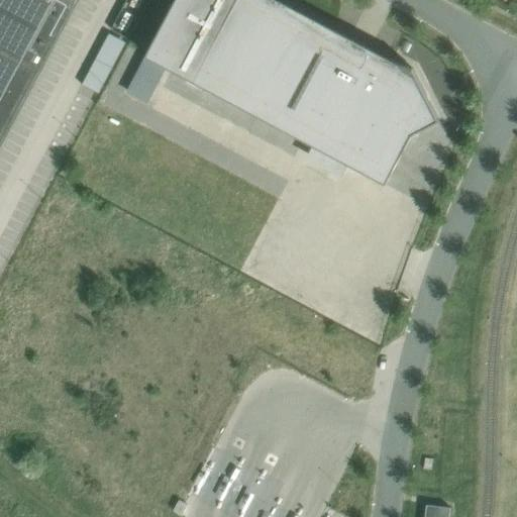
[(0,0),(0,142),(76,0),(0,0)]
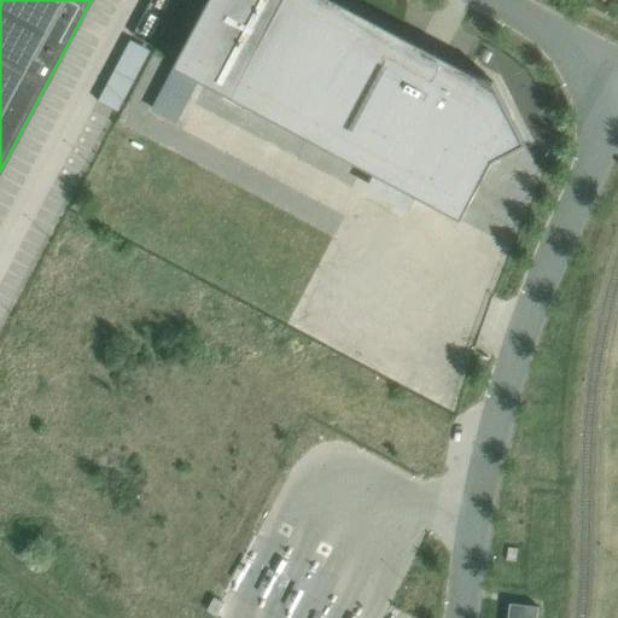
[(209,0),(174,65),(460,217),(491,159),(524,143),(493,82),(493,81),(490,81),(468,70),(338,0),(209,0)]
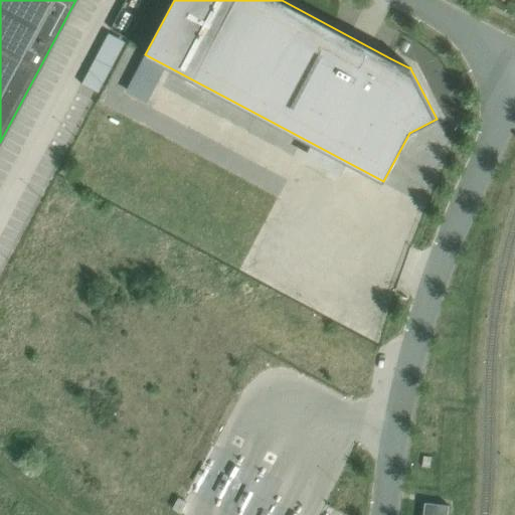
[(108,32),(82,82),(100,92),(125,40),(108,32)]
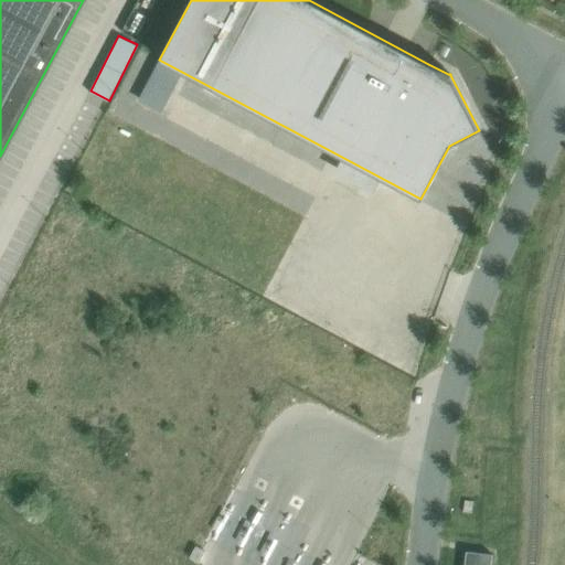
[(149,77),(138,99),(161,112),(173,91),(149,77)]
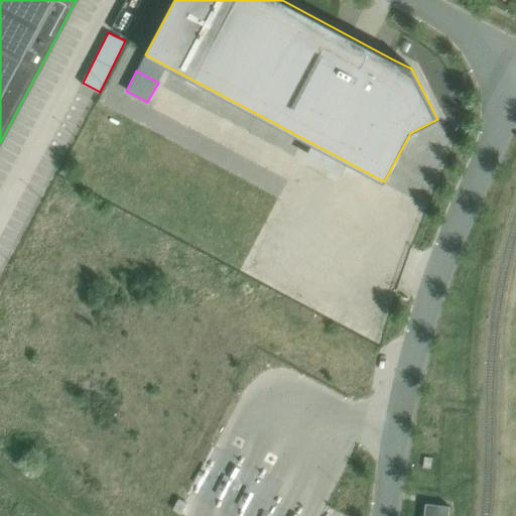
[(184,503),(177,500),(177,499),(172,509),(172,510),(180,514),(186,504),(184,503)]
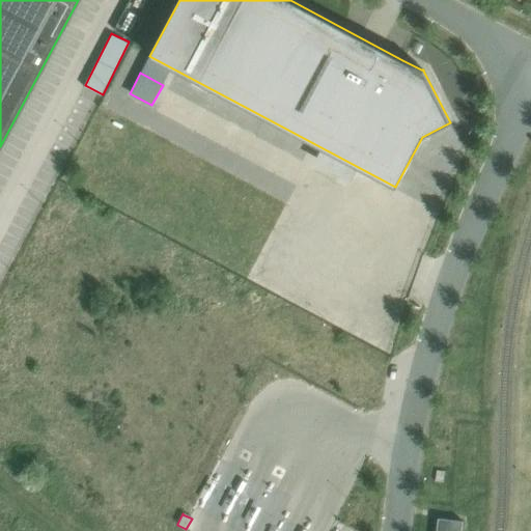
[(438,519),(436,530),(460,530),(462,522),(438,519)]
